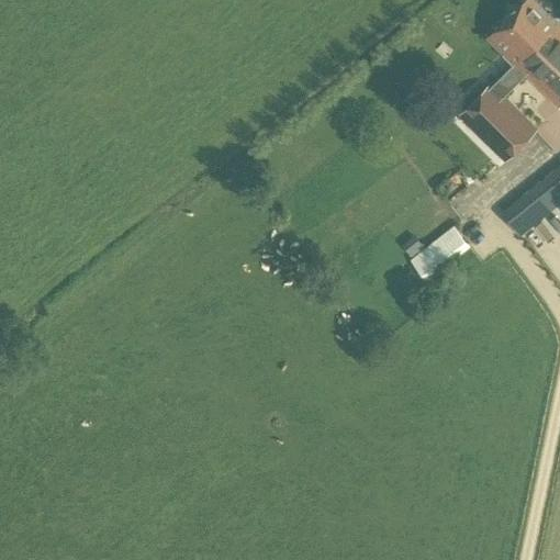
[(532,0),(523,0),(484,38),(511,66),(516,73),(519,69),(522,73),(549,45),(544,40),(557,26),(532,0)]
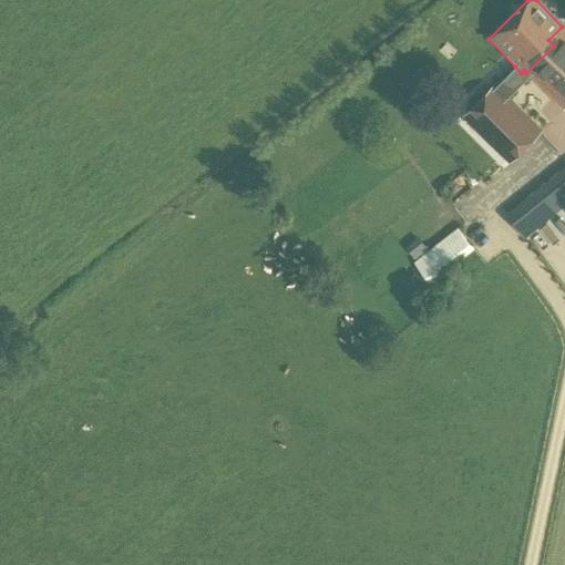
[(554,45),(526,73),(563,110),(564,106),(564,29),(562,27),(548,40),(554,45)]
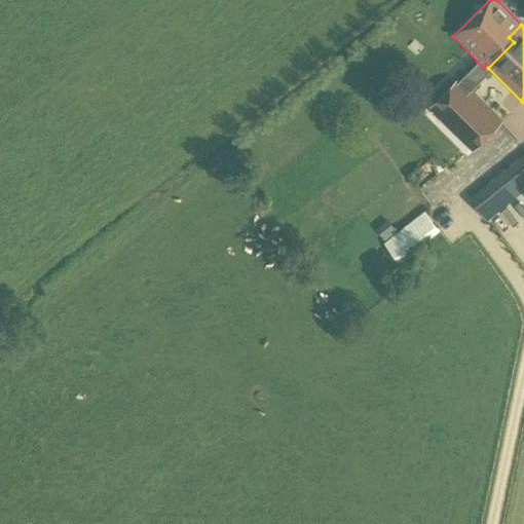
[(472,151),(500,122),(456,79),(427,109),(472,151)]
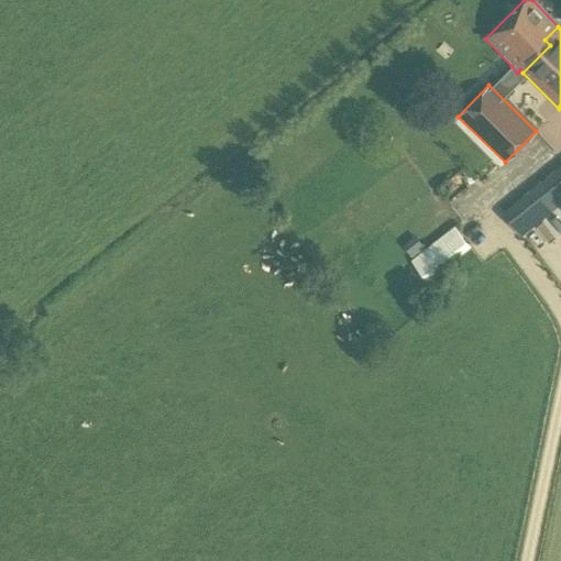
[(521,237),(560,205),(560,164),(502,213),(521,237)]
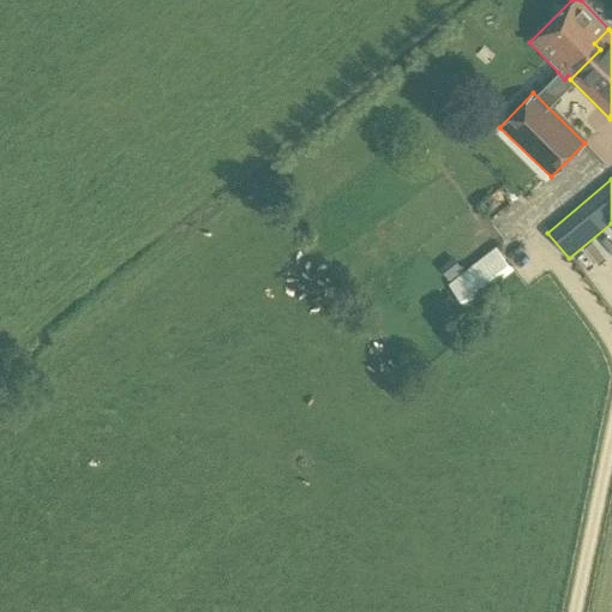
[(466,307),(510,271),(492,249),(448,285),(466,307)]
